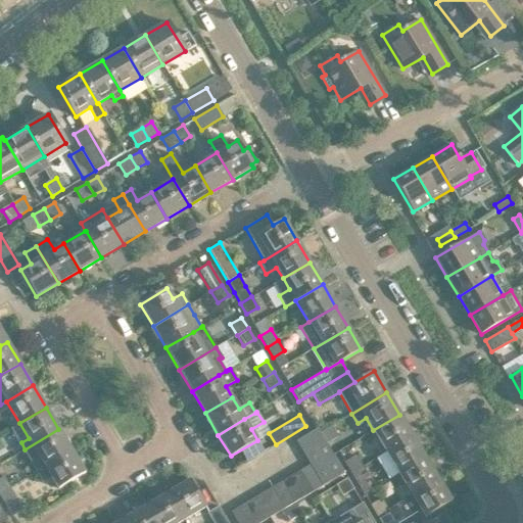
[(413,436),(399,415),(373,430),(385,452),(413,436)]
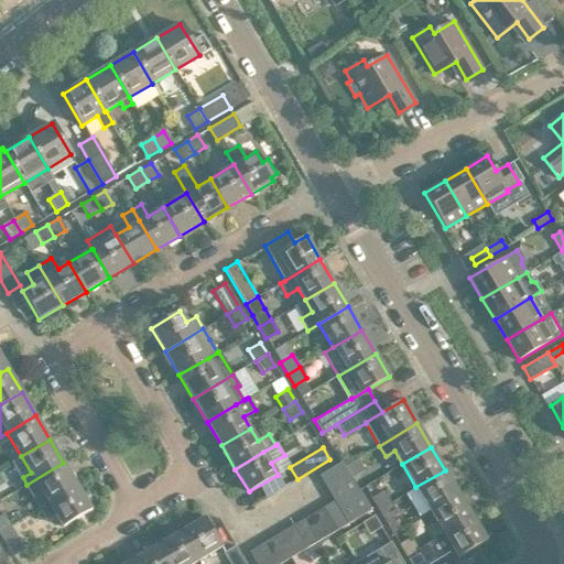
[(351,478),(364,472),(357,459),(345,467),(348,473),(351,478)]
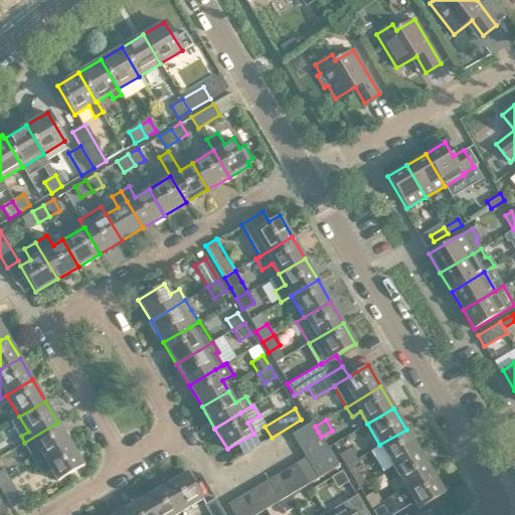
[(292,435),(298,445),(318,432),(315,426),(312,421),(292,435)]
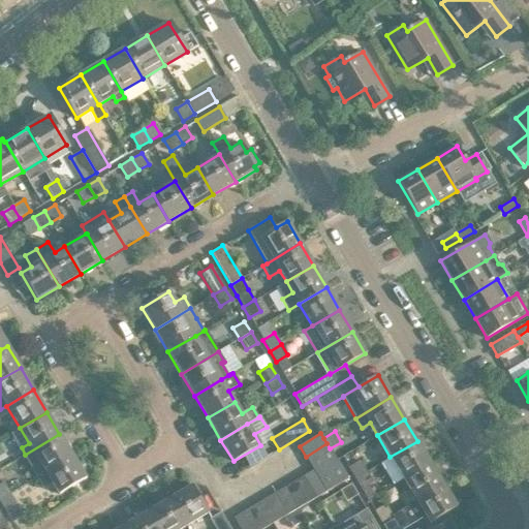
[(45,472),(72,456),(59,434),(25,455),(31,464),(38,460),(45,471),(45,472)]
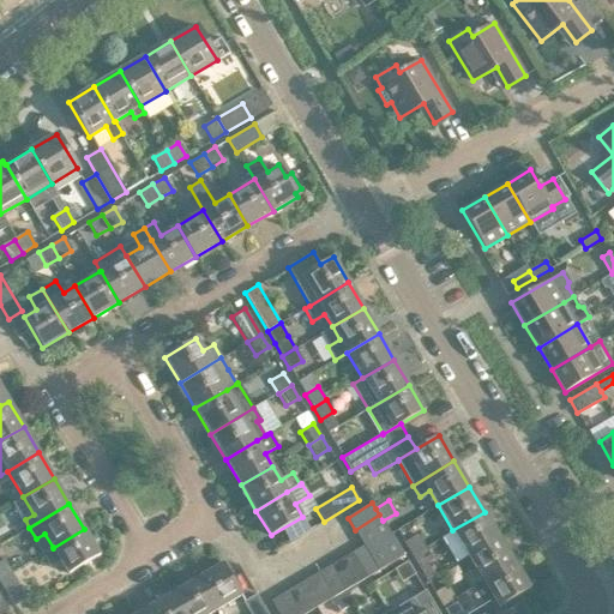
[(485,512),(452,530),(468,557),(499,537),(485,512)]
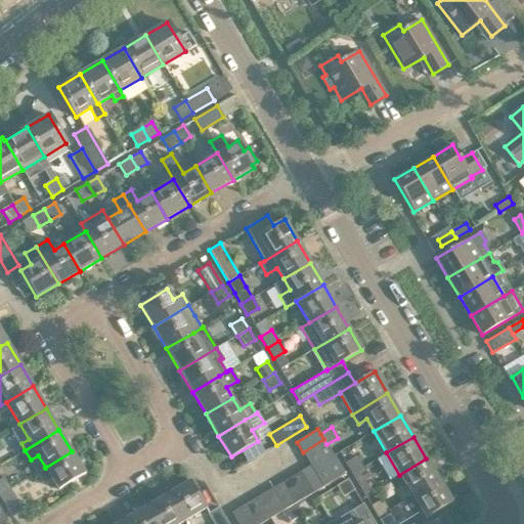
[(344,474),(326,444),(323,439),(303,452),(310,466),(323,486),(344,474)]
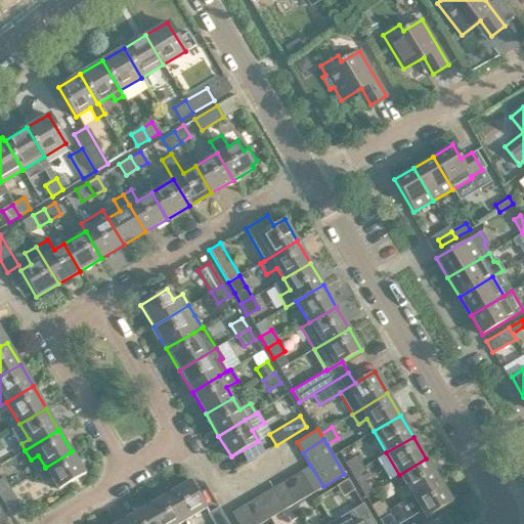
[(45,468),(45,467),(36,473),(42,483),(51,478),(58,489),(85,474),(72,451),(45,468)]
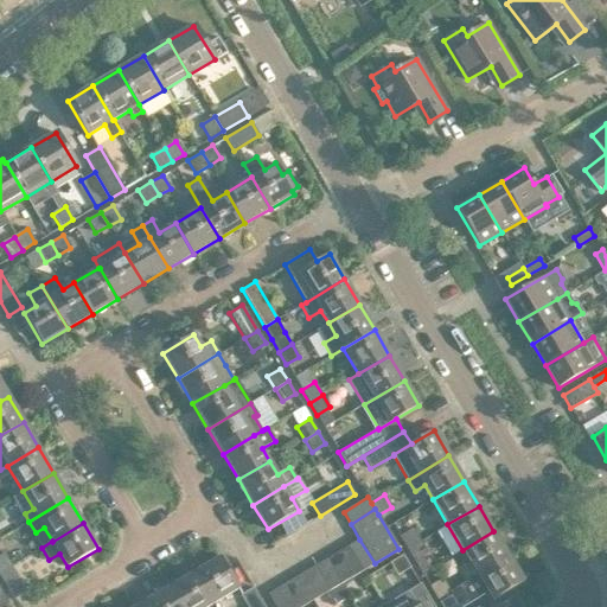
[(407,549),(420,541),(413,529),(400,536),(407,549)]
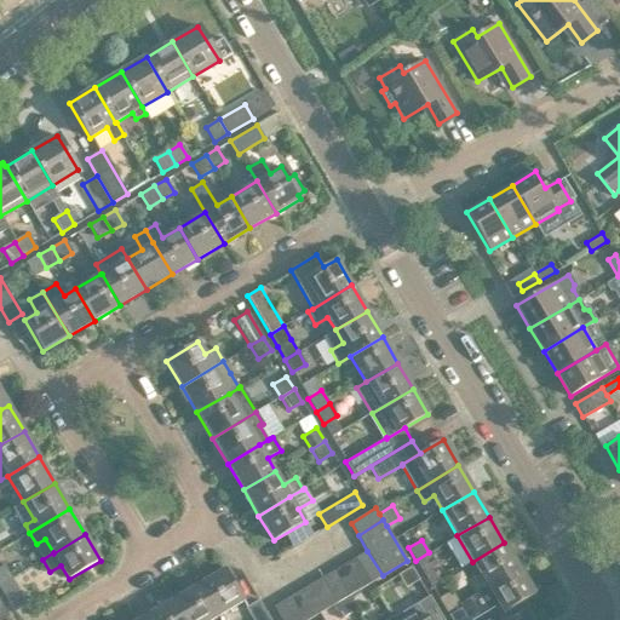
[(520,568),(504,543),(472,562),(480,574),(468,581),(475,595),(520,568)]
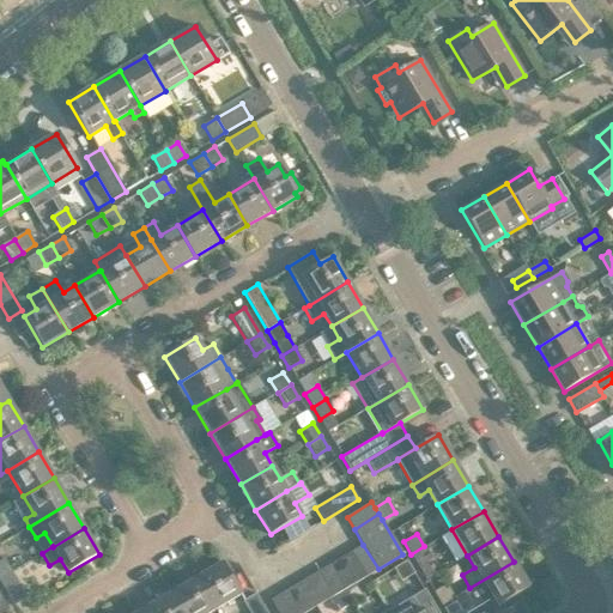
[(363,545),(351,552),(366,576),(378,569),(363,545)]
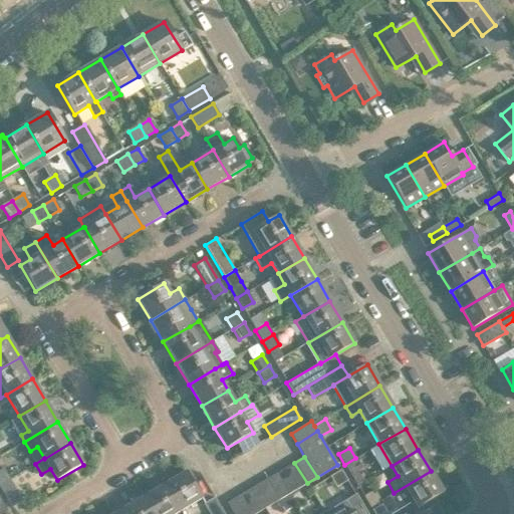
[(350,475),(361,469),(355,458),(344,465),(350,475)]
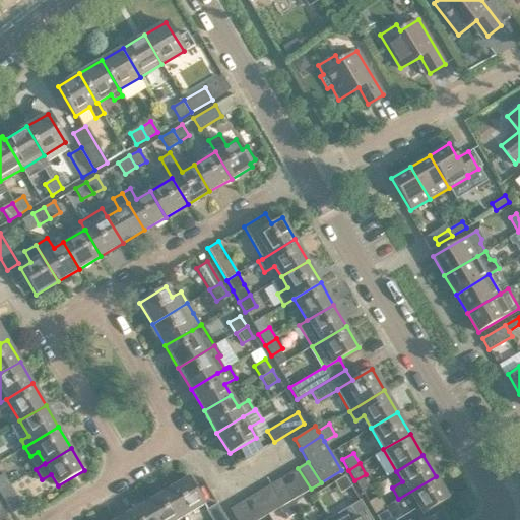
[(288,474),(301,495),(311,489),(298,468),(288,474)]
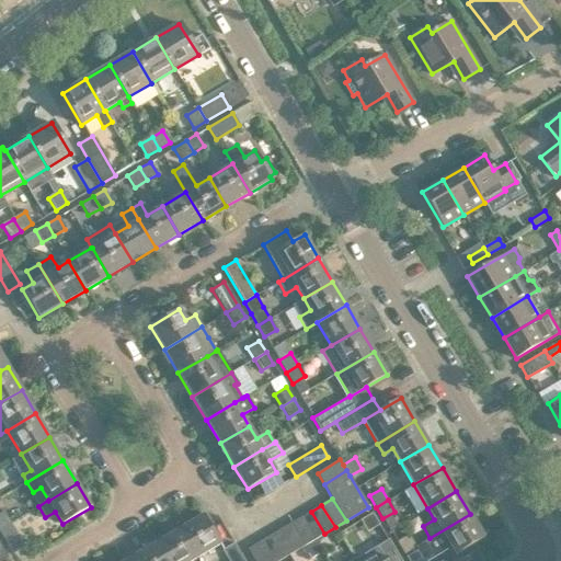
[(0,529),(11,523),(4,511),(0,513),(0,529)]
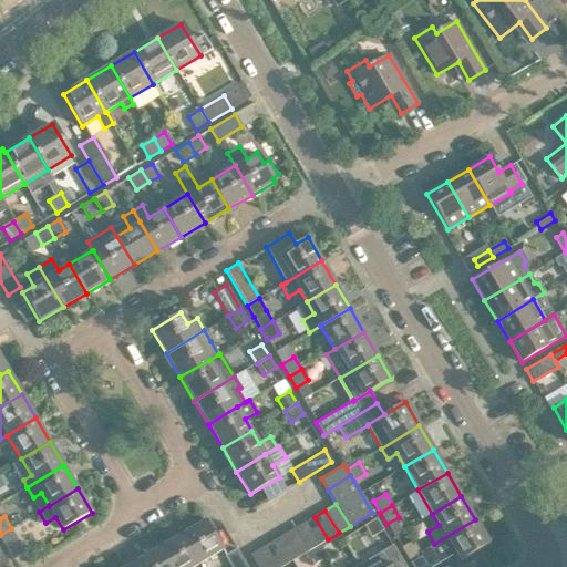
[(303,523),(317,546),(318,545),(328,539),(315,517),(303,523)]
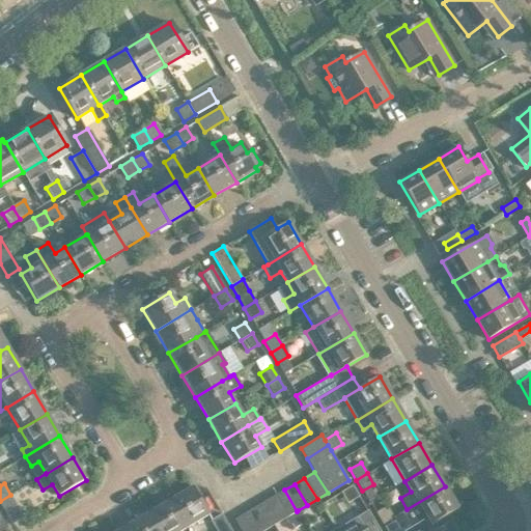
[(393,518),(382,524),(386,530),(400,530),(401,530),(422,519),(429,530),(432,530),(445,524),(442,519),(458,509),(445,486),(407,509),(393,518)]
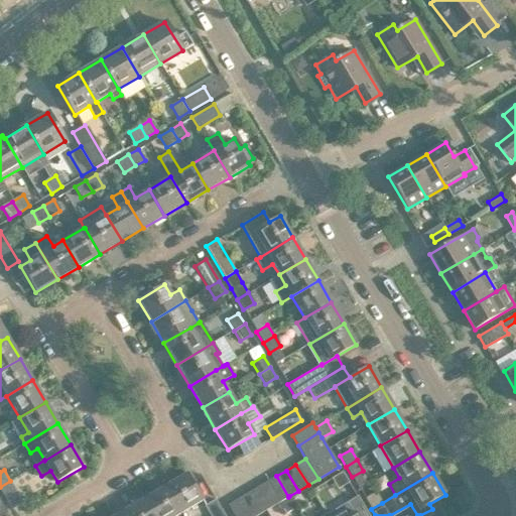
[(187,474),(166,486),(181,512),(203,500),(187,474)]
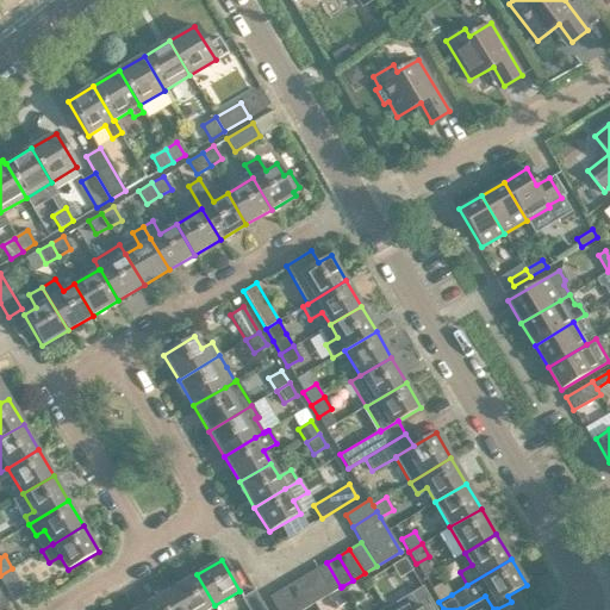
[(315,570),(329,595),(341,587),(327,562),(315,570)]
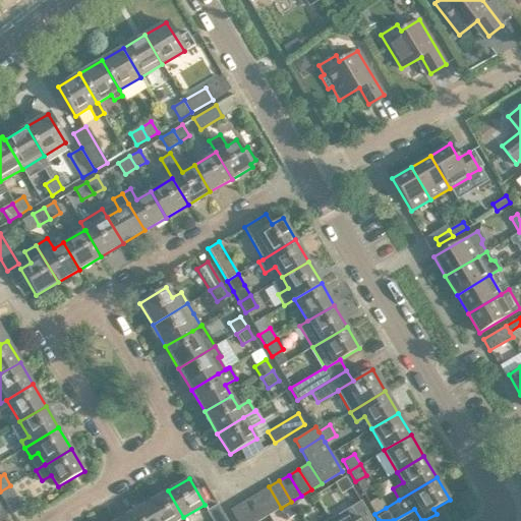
[(0,495),(11,514),(23,507),(10,485),(0,491),(0,495)]
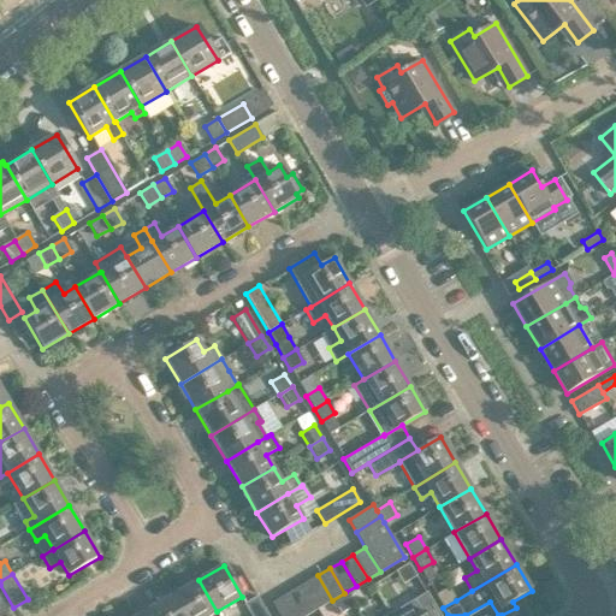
[(320,608),(331,602),(332,600),(318,575),(306,582),(320,608)]
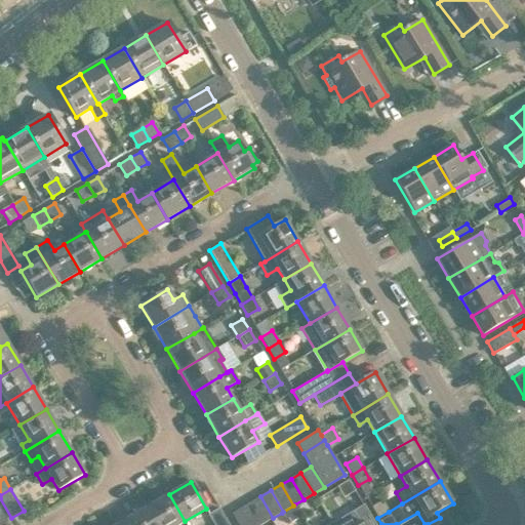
[(157,524),(178,524),(185,521),(169,494),(147,508),(157,524)]
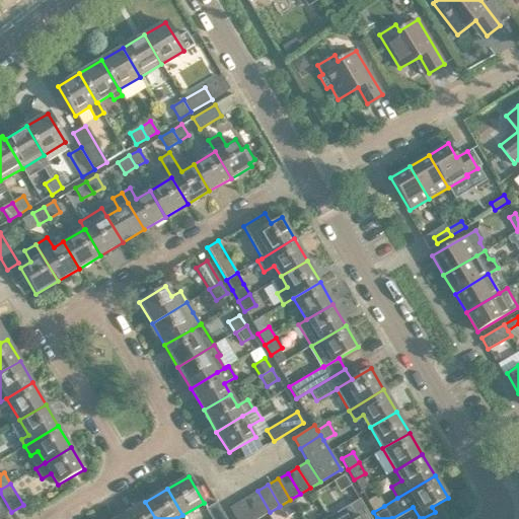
[(257,491),(247,497),(260,518),(270,512),(257,491)]
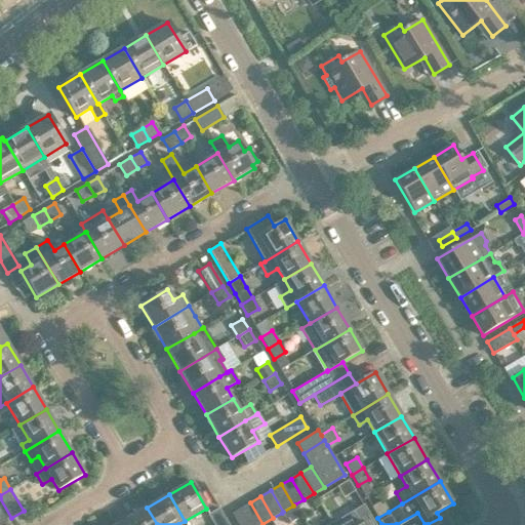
[(300,516),(310,511),(304,499),(294,505),(300,516)]
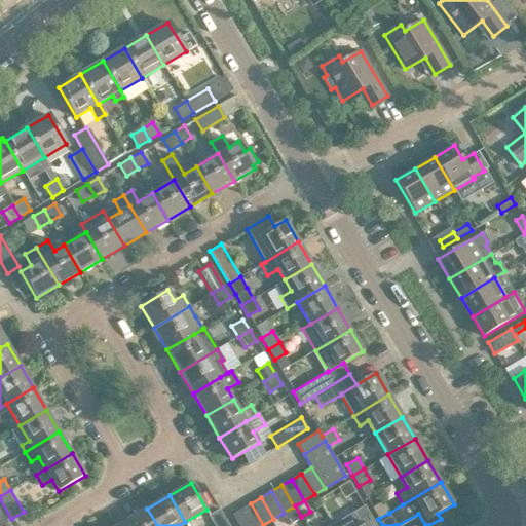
[(378,519),(389,513),(383,501),(372,509),(378,519)]
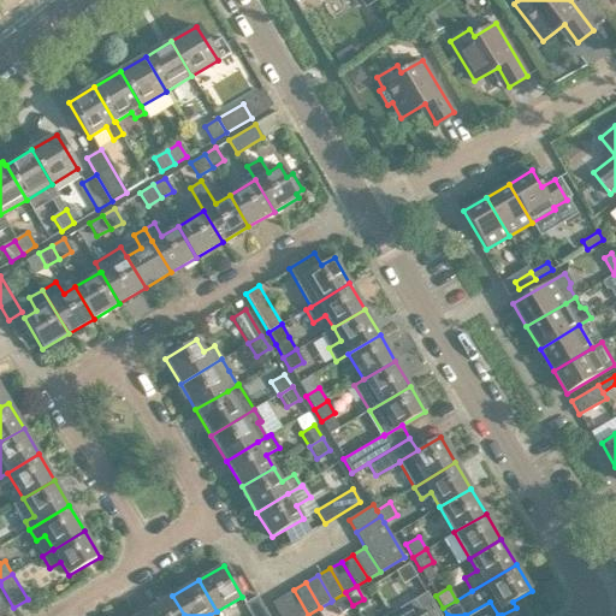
[(304,615),(308,615),(294,590),(283,597),(294,615),(304,615)]
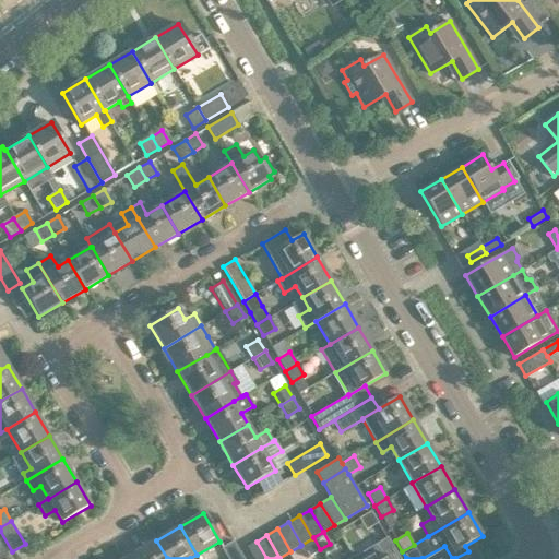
[(307,558),(320,549),(313,537),(312,538),(301,545),(300,546),(307,558)]
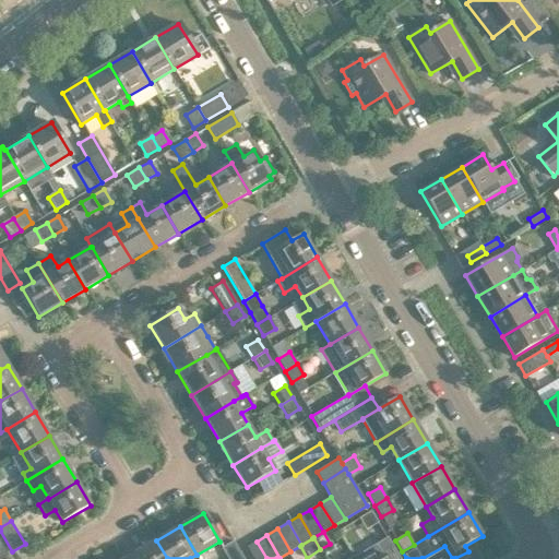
[(399,558),(387,539),(354,558),(399,558)]
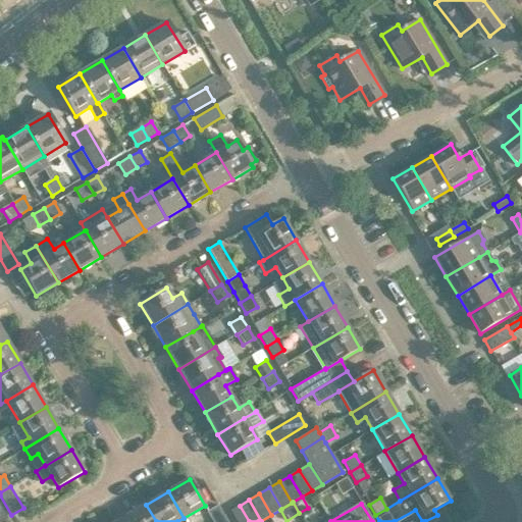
[(126,521),(156,521),(146,505),(124,517),(126,521)]
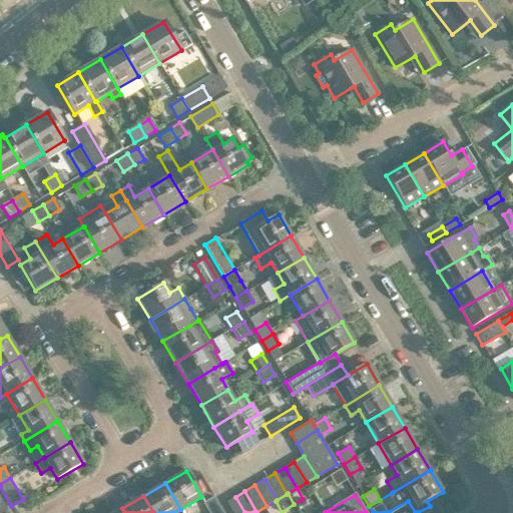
[(208,512),(223,512),(214,496),(203,503),(208,512)]
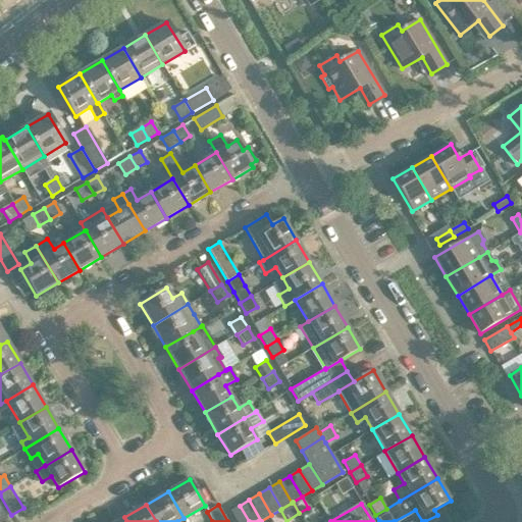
[(237,521),(249,521),(240,506),(230,511),(237,521)]
